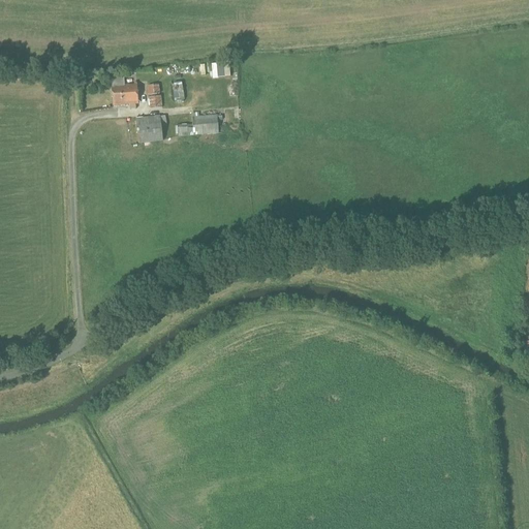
[(124,86),(124,76),(112,78),(112,88),(113,106),(138,104),(135,83),(134,83),(134,86),(124,86)]
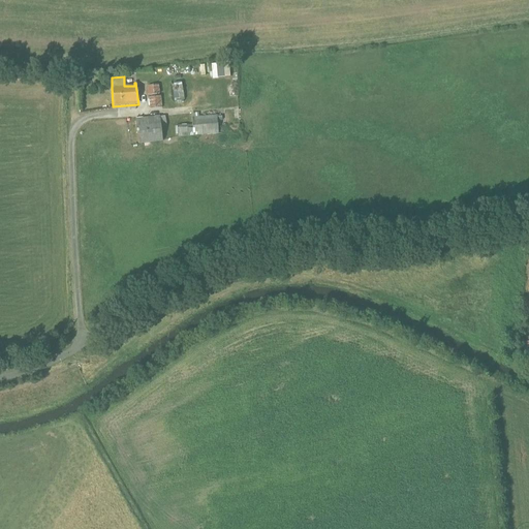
[(147,87),(148,96),(160,94),(159,85),(147,87)]
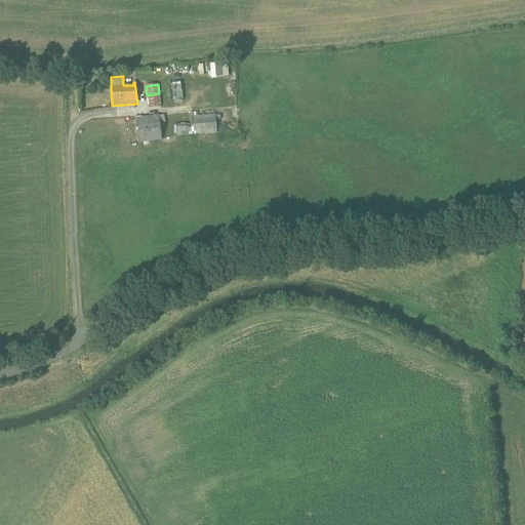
[(161,107),(159,95),(148,97),(149,109),(161,107)]
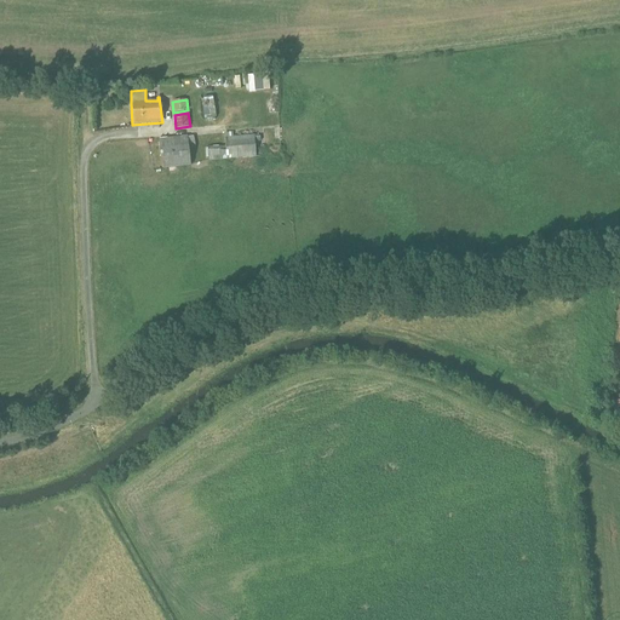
[(254,136),(225,138),(225,147),(207,148),(208,161),(227,160),(257,158),(254,136)]
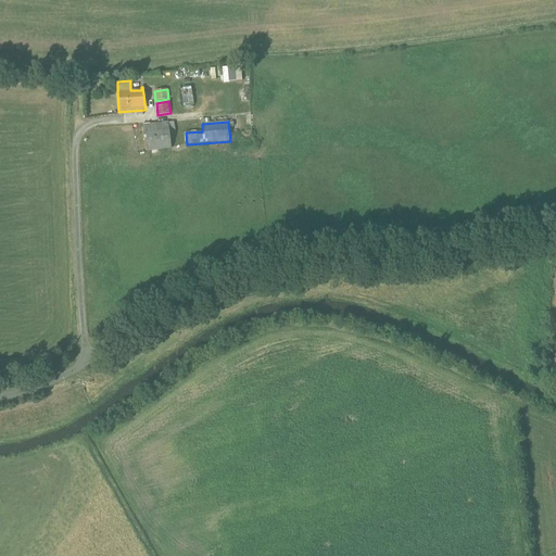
[(142,125),(146,152),(172,149),(169,133),(171,133),(171,134),(176,133),(174,123),(168,123),(142,125)]
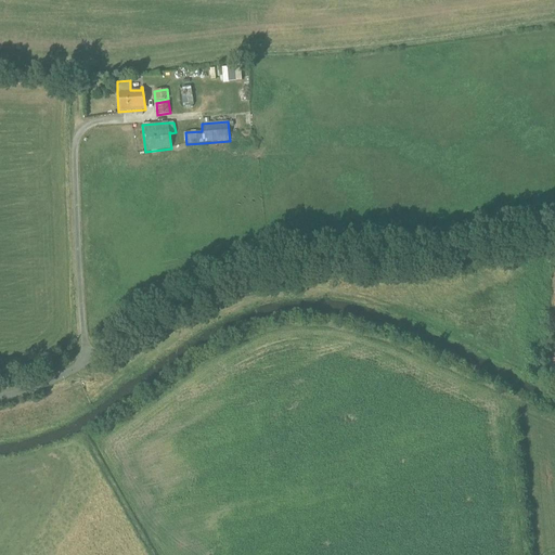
[(546,366),(538,365),(538,371),(537,371),(536,376),(546,377),(547,372),(546,372),(546,366)]
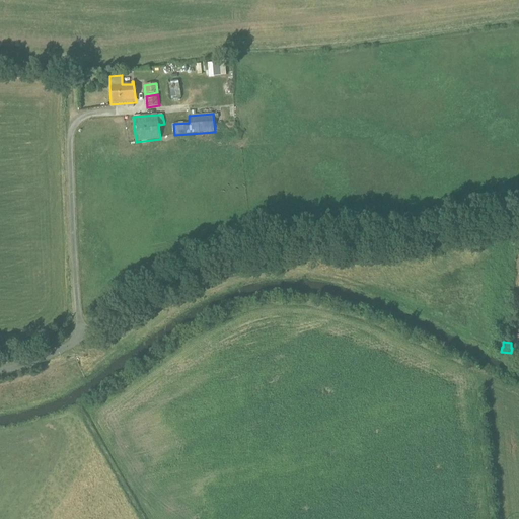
All buildings are outlined.
